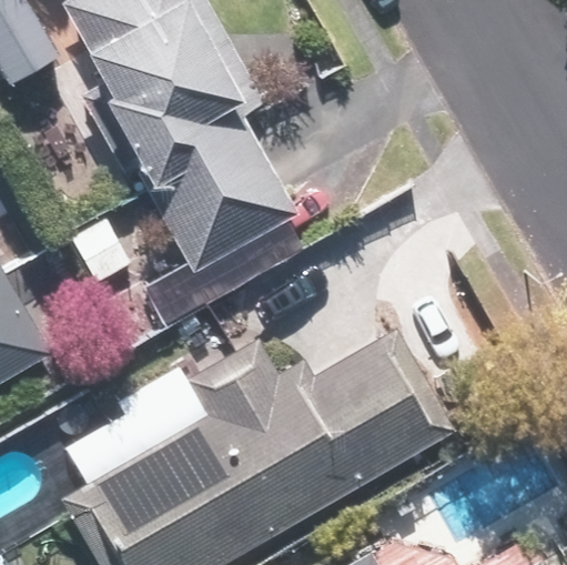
[(209,0),(62,0),(57,3),(97,82),(71,94),(115,183),(134,173),(188,279),(299,222),(240,106),(257,97),(209,0)]
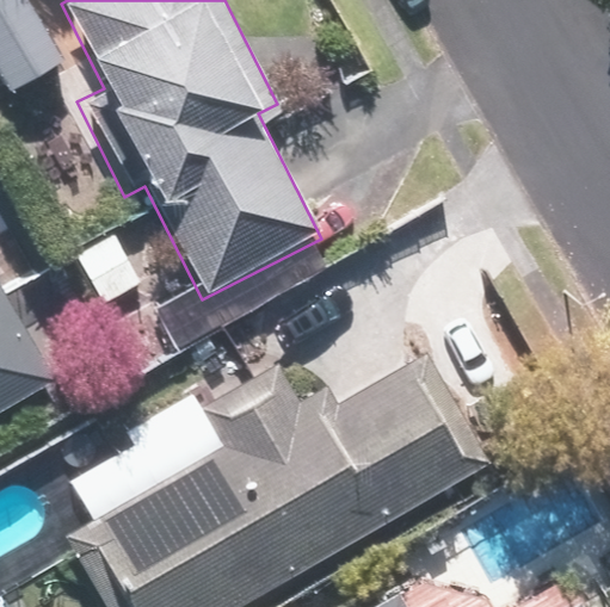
[(117,230),(75,255),(110,315),(153,290),(117,230)]
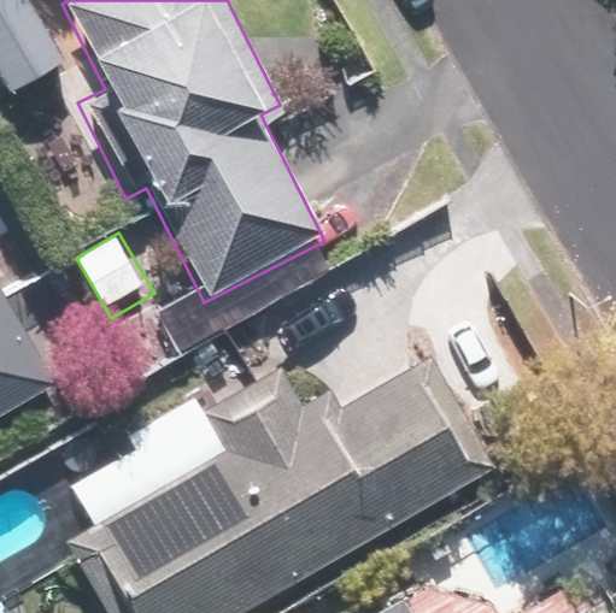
[(0,422),(58,390),(0,287),(0,422)]
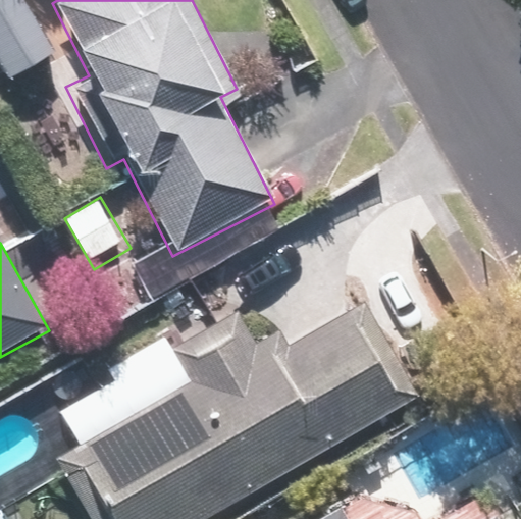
[(367,299),(283,346),(274,330),(252,343),(235,312),(200,331),(171,348),(165,335),(108,368),(115,380),(62,411),(108,491),(89,503),(97,518),(199,518),(421,394),(367,299)]
